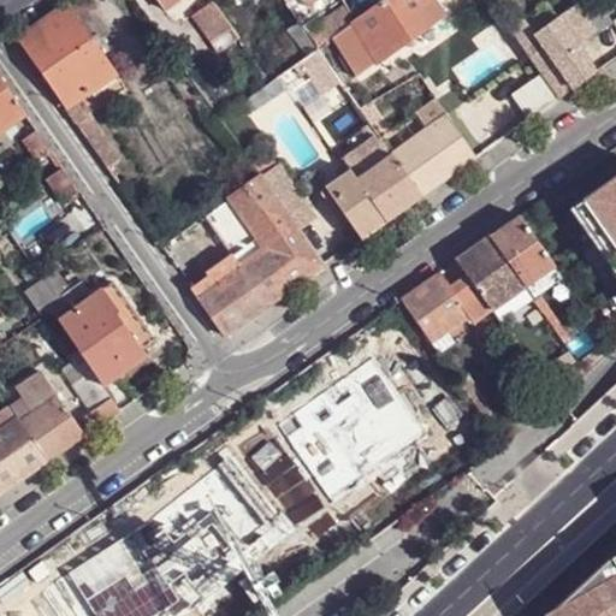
[(157,0),(164,10),(177,0),(157,0)]
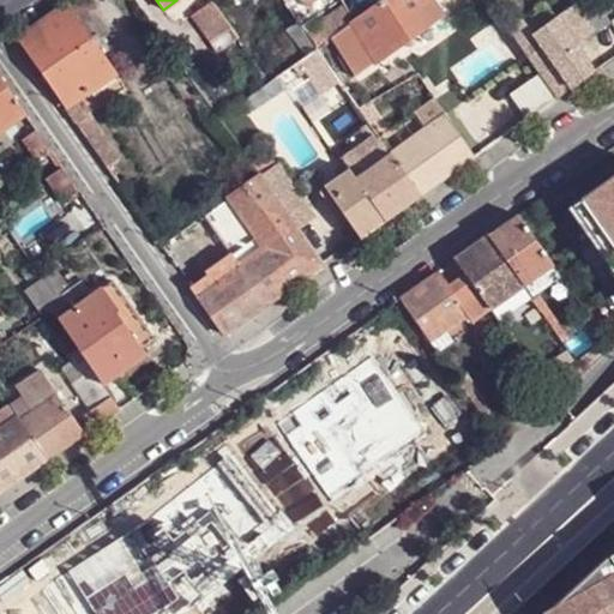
[(274,0),(265,6),(276,20),(292,10),(283,0),(274,0)]
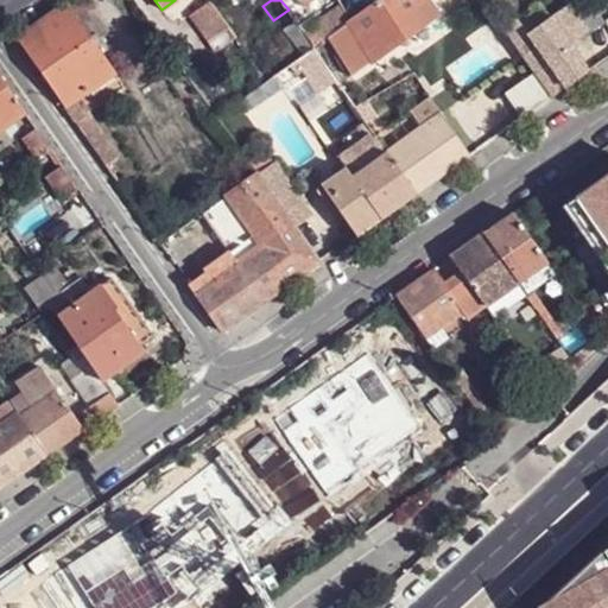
[(280,0),(289,10),(291,14),(296,11),(311,0),(280,0)]
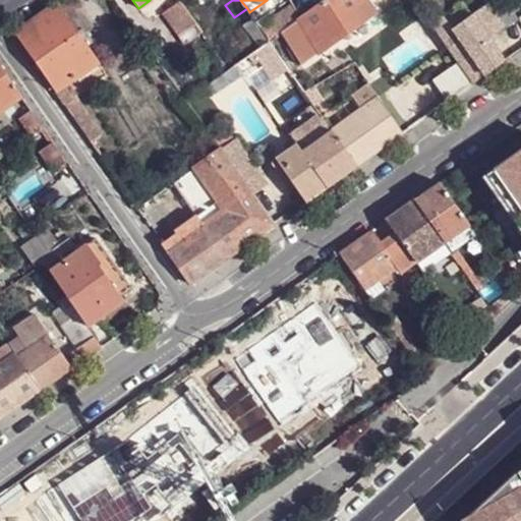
[(300,64),(375,13),(366,0),(324,0),(301,16),(300,17),(308,31),(288,45),(300,64)]
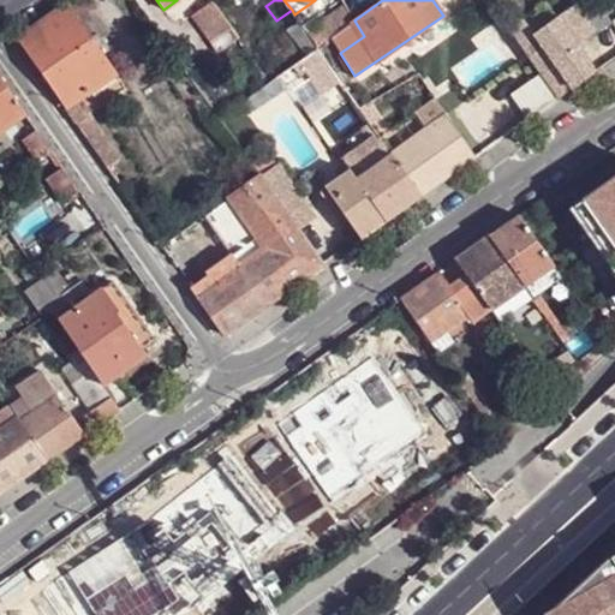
[(18,39),(77,123),(85,115),(97,108),(90,100),(89,101),(84,95),(117,73),(69,3),(18,39)]
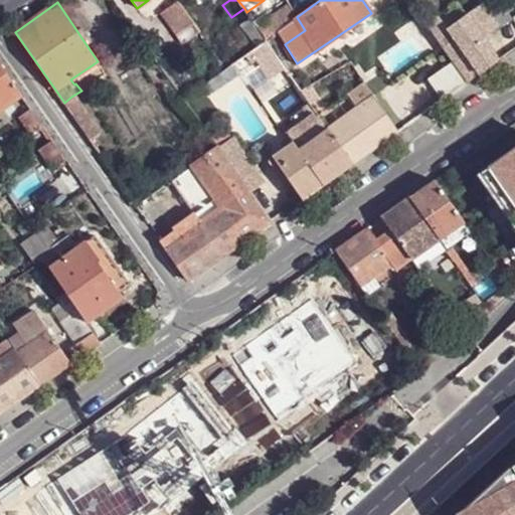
[(298,16),(290,2),(264,21),(256,25),(266,39),(297,17),(298,16)]
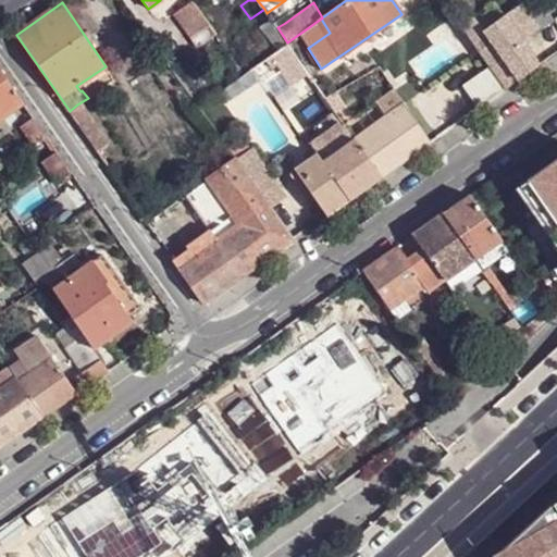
[(173,15),(197,49),(208,41),(211,46),(219,40),(193,3),(173,15)]
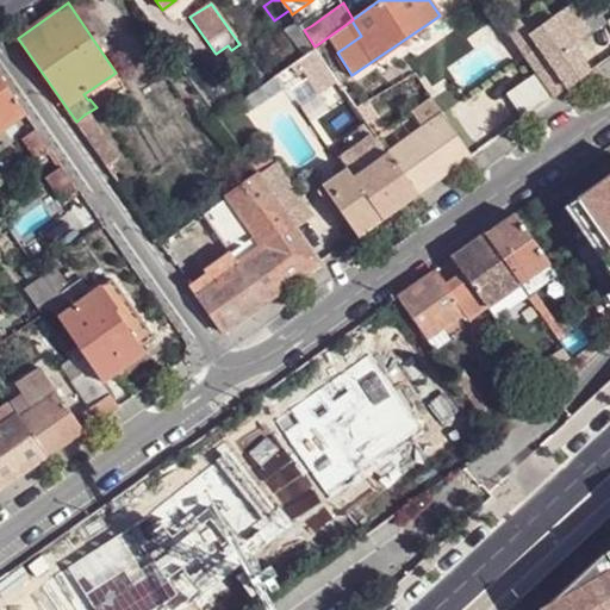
[(523,117),(609,56),(609,20),(591,32),(572,5),(527,33),(516,19),(499,30),(531,74),(508,92),(523,117)]
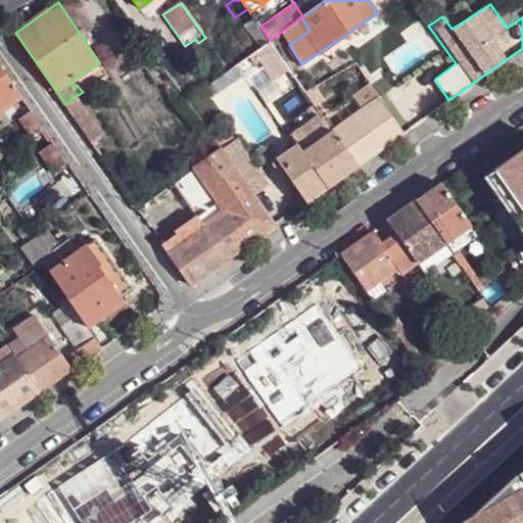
[(260,26),(268,21),(265,17),(260,19),(254,9),(250,12),(258,25),(260,26)]
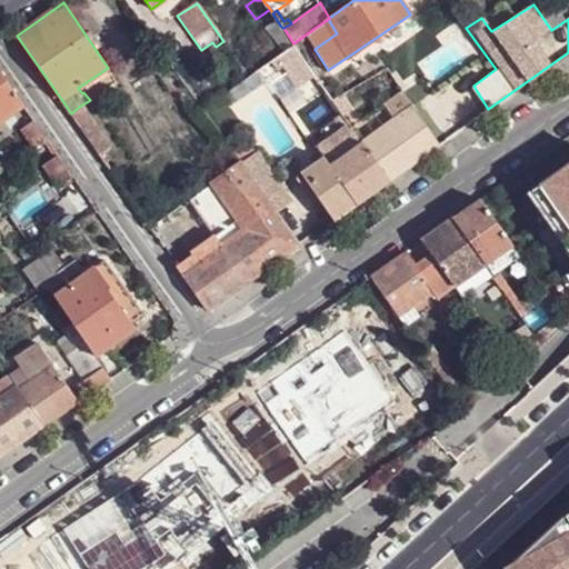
[(272,32),(285,50),(293,43),(283,28),(281,27),(272,32)]
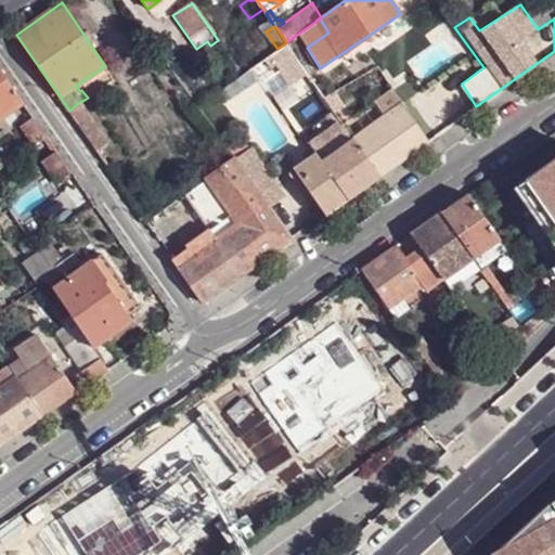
[(272,52),(255,64),(265,77),(283,64),(286,68),(298,60),(296,56),(286,42),(278,49),(272,52)]
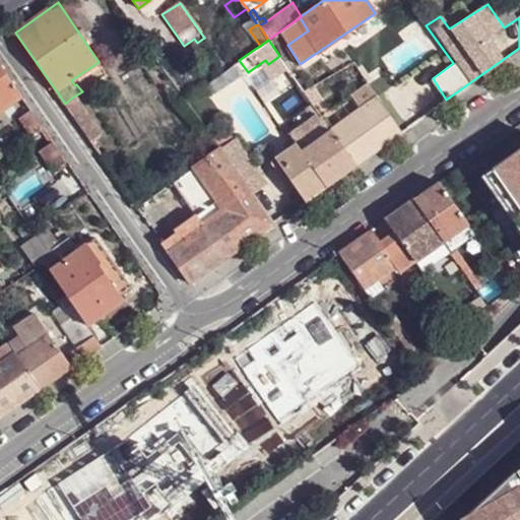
[(279,56),(268,64),(281,83),(293,74),(279,56)]
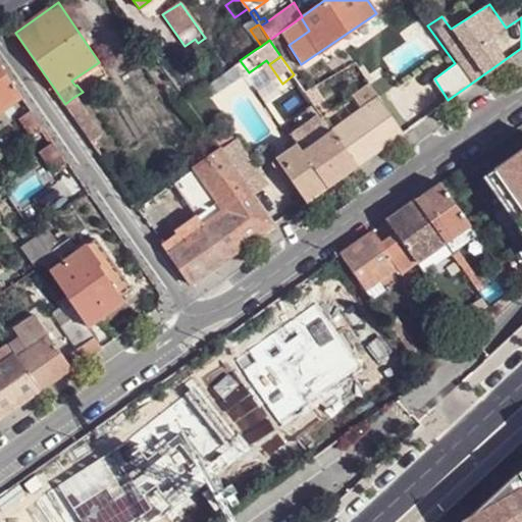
[(0,65),(0,111),(21,97),(0,65)]
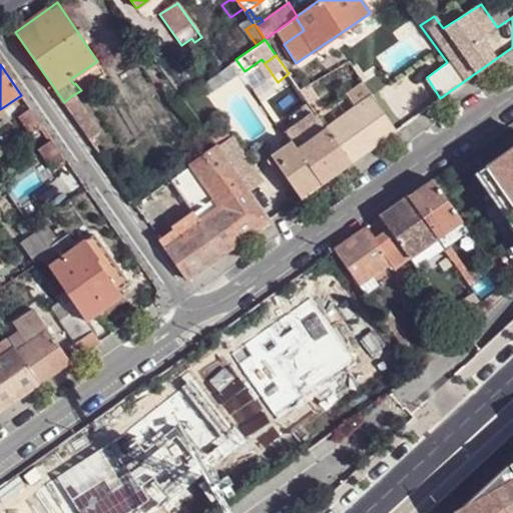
[(297,85),(299,88),(306,83),(304,79),(297,85)]
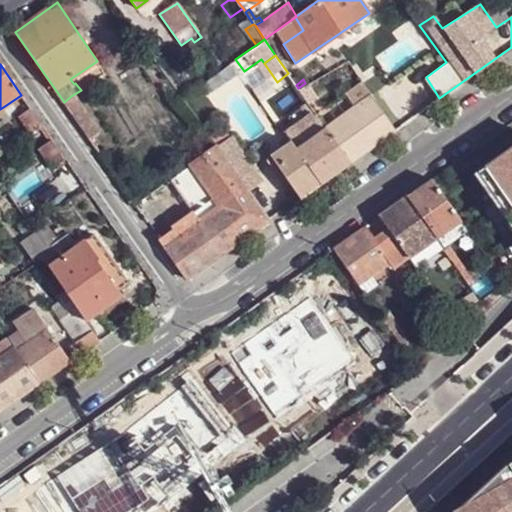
[(298,88),(309,103),(317,97),(307,83),(305,83),(298,88)]
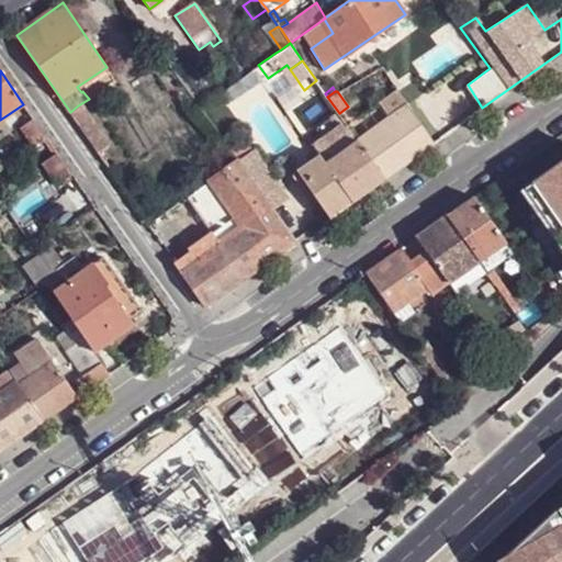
[(407,105),(358,141),(385,180),(435,145),(436,143),(408,103),(407,105)]
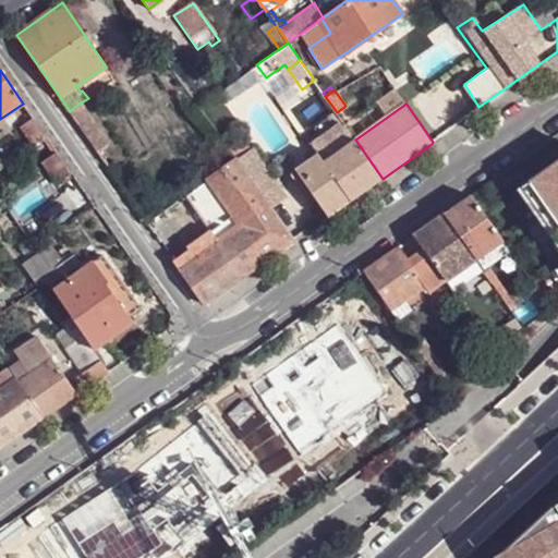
[(84,132),(92,126),(77,105),(70,111),(84,132)]
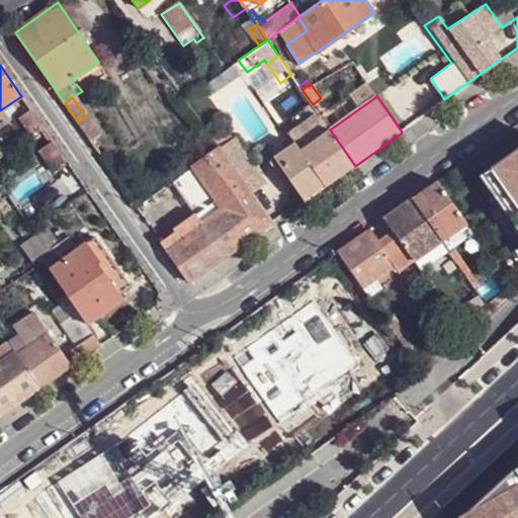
[(42,124),(31,109),(17,119),(28,134),(42,124)]
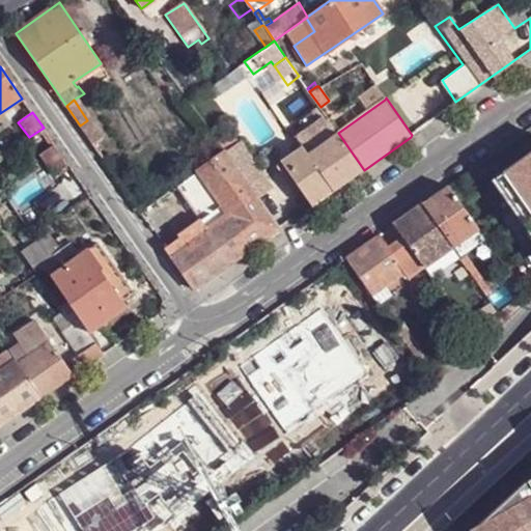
[(309,154),(338,133),(329,118),(300,140),(304,146),(309,154)]
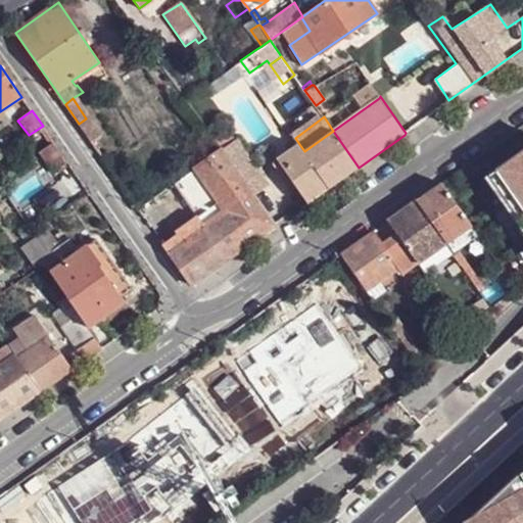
[(99,151),(106,146),(86,119),(79,124),(99,151)]
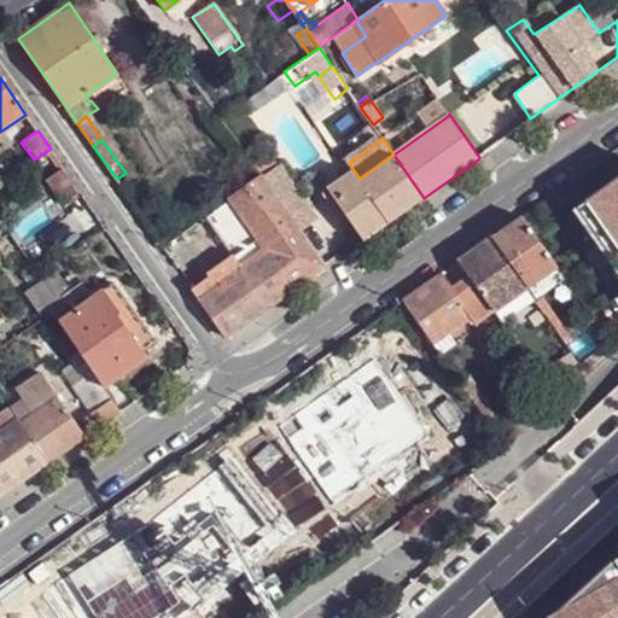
[(394,155),(360,179),(354,170),(322,192),(357,244),(389,221),(424,198),(394,155)]
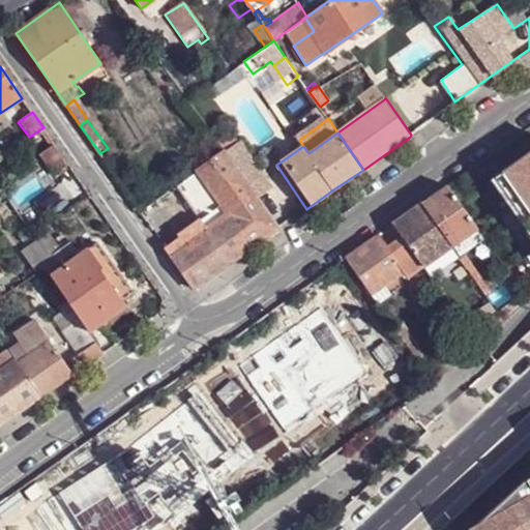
[(258,198),(271,187),(240,140),(224,150),(226,151),(258,198)]
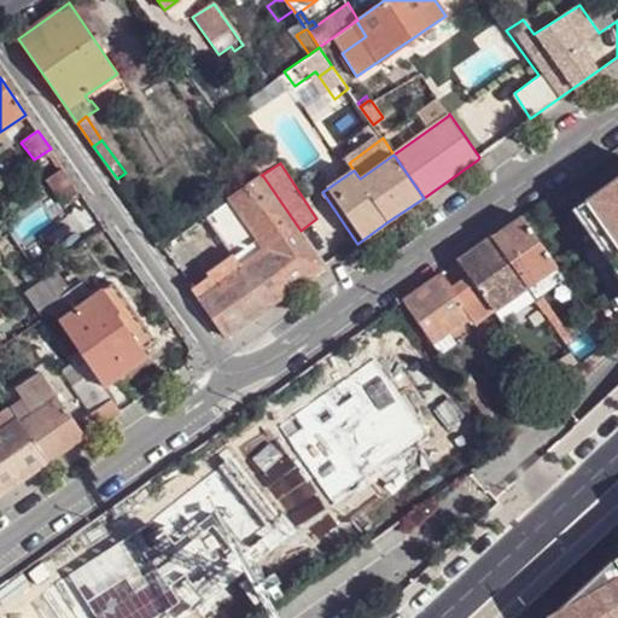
[(132,175),(128,172),(126,173),(117,179),(120,185),(132,175)]
